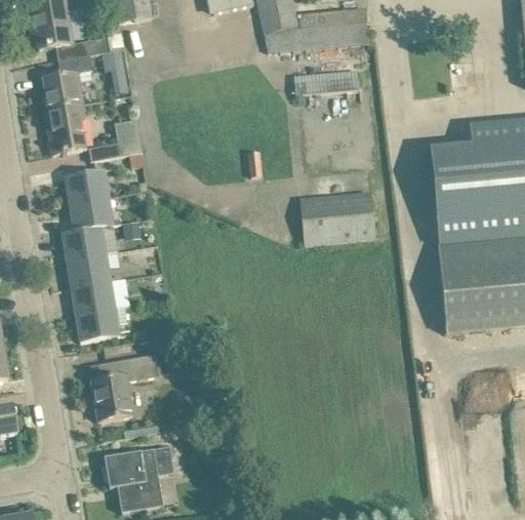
[(72,41),(64,0),(36,0),(26,2),(29,20),(34,18),(39,48),(54,46),(57,58),(89,53),(89,54),(102,52),(108,51),(105,36),(72,41)]
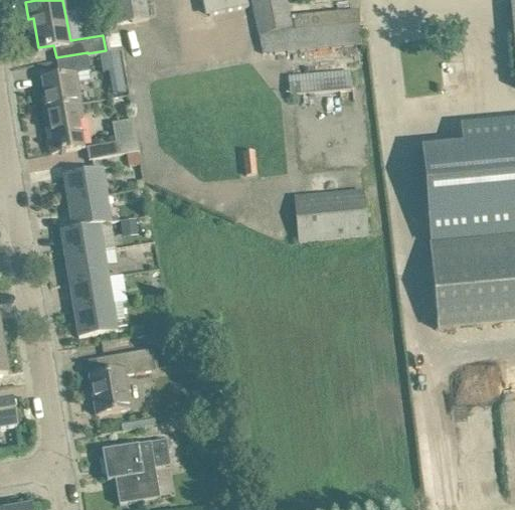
[(150,16),(146,0),(112,0),(115,12),(117,22),(150,16)]
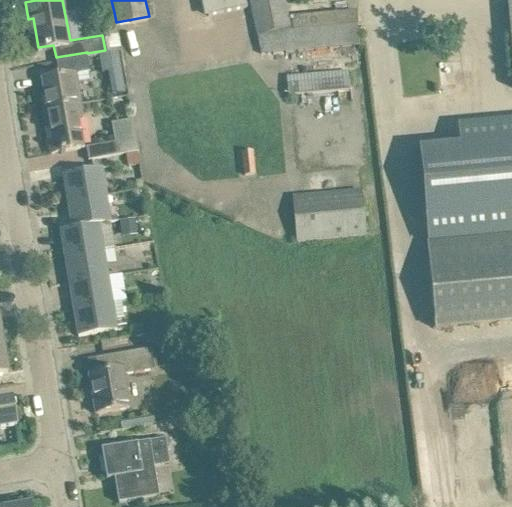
[(247,4),(246,0),(204,0),(208,12),(247,4)]
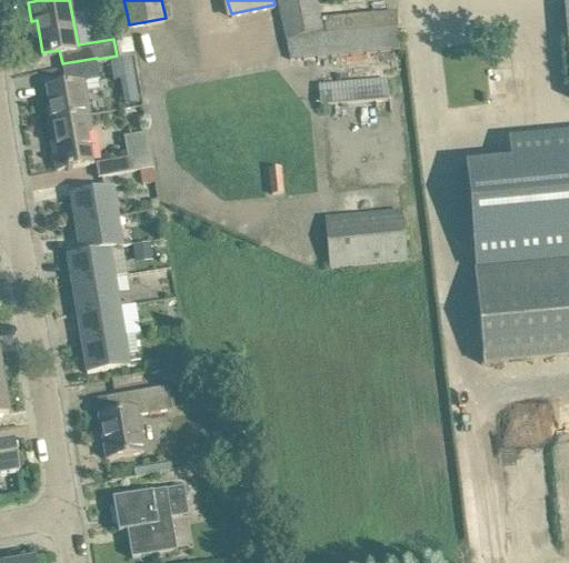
[(318,13),(315,0),(277,0),(286,37),(322,30),(398,24),(397,7),(395,7),(318,13)]
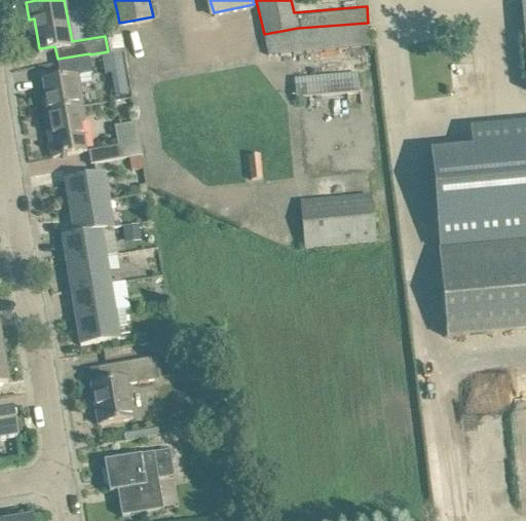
[(124,48),(119,23),(117,12),(109,13),(111,23),(103,24),(105,36),(108,51),(122,48),(124,48)]
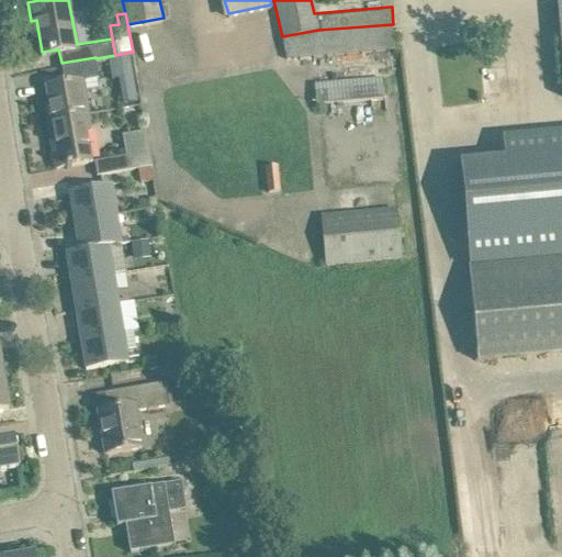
[(318,30),(282,36),(287,56),(394,46),(393,24),(318,30)]
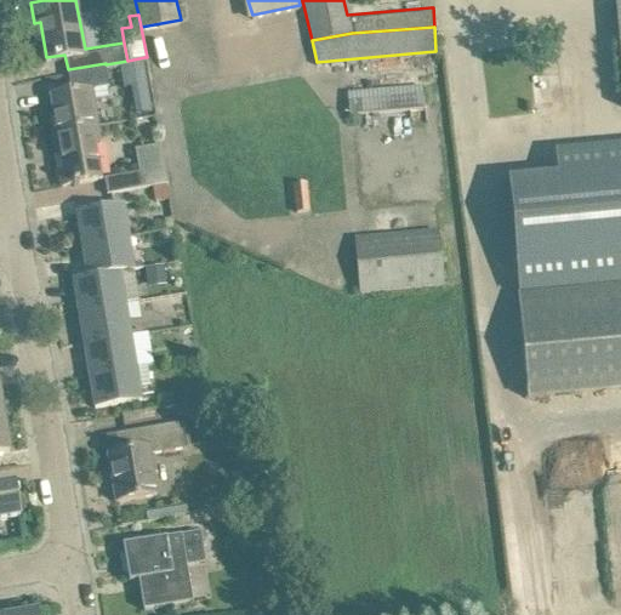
[(148,80),(144,57),(127,61),(120,62),(125,84),(131,83),(148,80)]
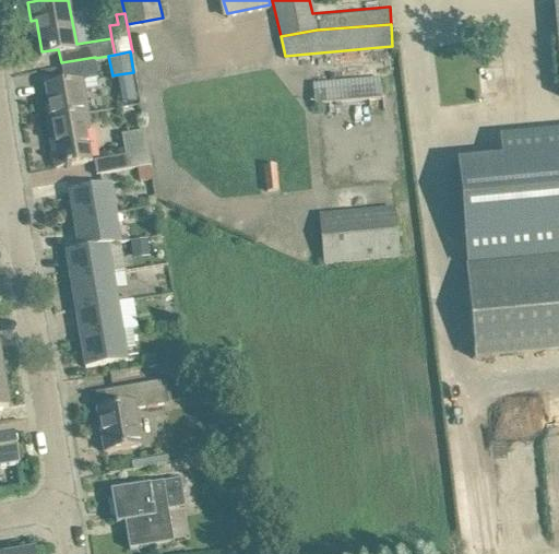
[(63,80),(46,82),(51,115),(52,116),(81,110),(90,109),(85,85),(84,75),(96,74),(97,73),(95,58),(95,57),(61,62),(63,80)]
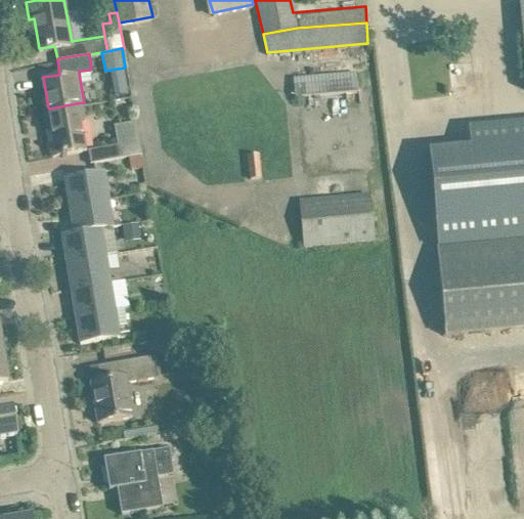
[(358,88),(357,69),(293,74),(294,93),(358,88)]
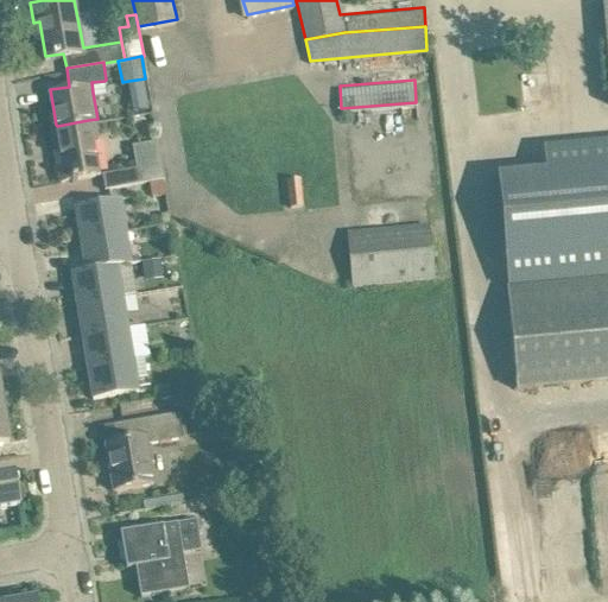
[(147,93),(132,96),(134,108),(149,105),(147,93)]
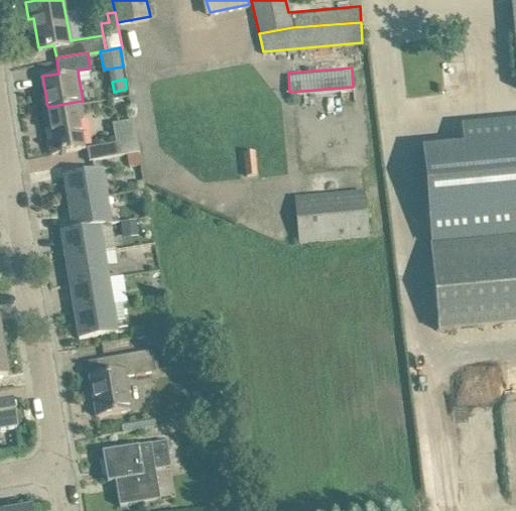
[(47,106),(43,107),(51,151),(60,149),(60,151),(66,150),(66,149),(83,145),(78,116),(75,102),(48,107),(47,106)]
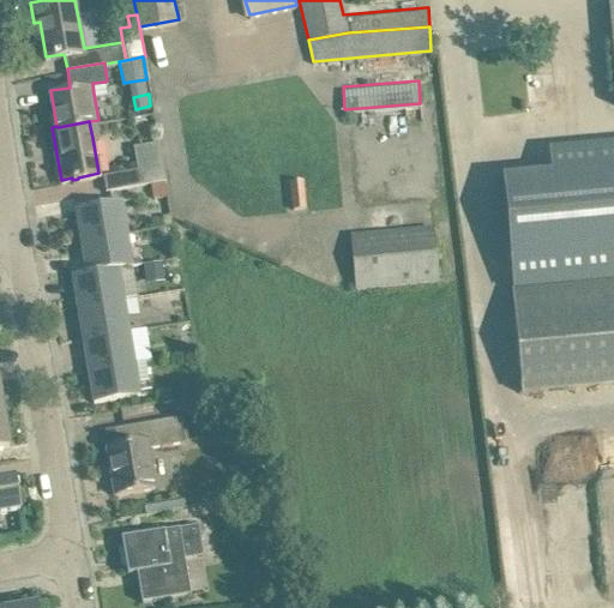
[(136,167),(126,168),(103,172),(106,187),(132,184),(166,178),(158,139),(132,143),(136,167)]
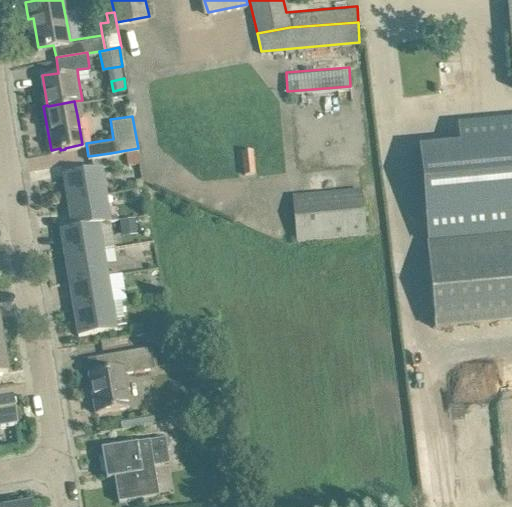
[(511,135),(419,144),(425,219),(511,210),(511,135)]
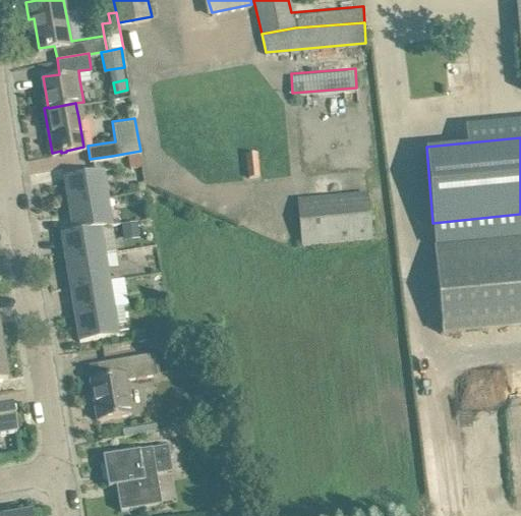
[(113,164),(112,156),(90,159),(92,169),(64,174),(68,201),(108,194),(103,165),(113,164)]
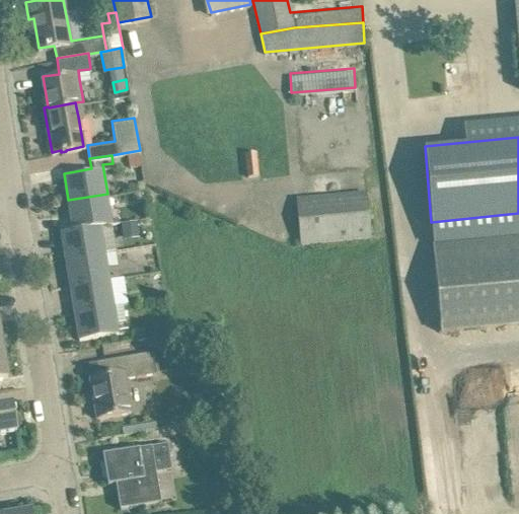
[(370,235),(365,190),(297,196),(301,241),(370,235)]
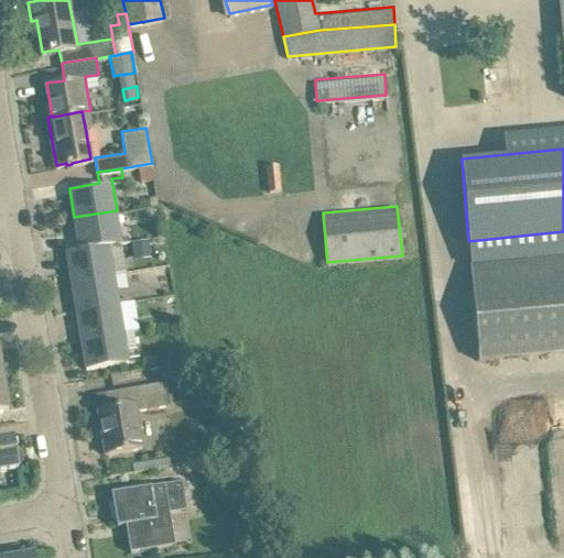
[(121,234),(117,210),(74,217),(79,247),(79,248),(108,243),(108,244),(133,240),(132,233),(121,234)]
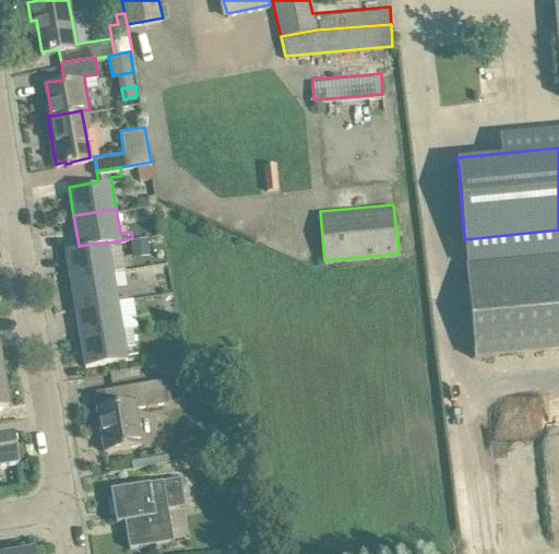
[(111,269),(107,243),(107,242),(79,246),(79,245),(66,247),(70,275),(111,269)]
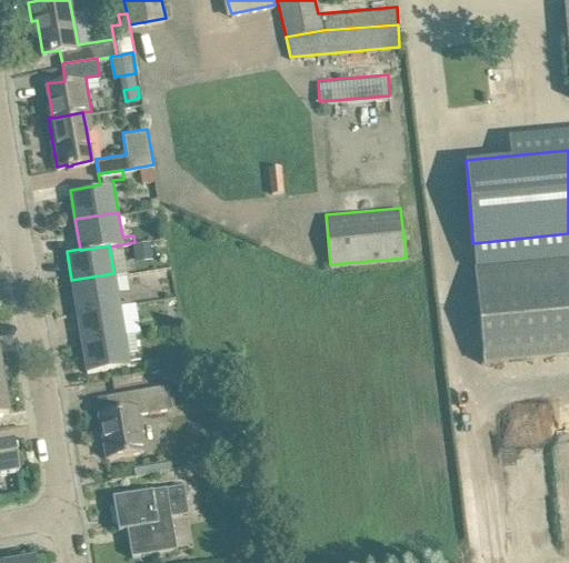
[(568,257),(475,265),(483,360),(568,352),(568,257)]
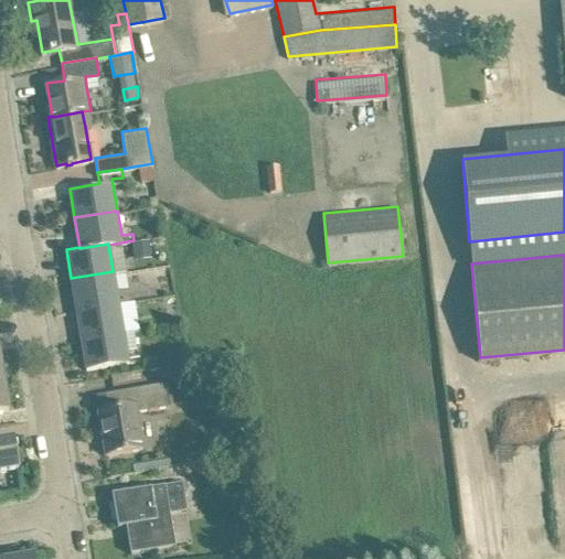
[(118,301),(113,271),(71,278),(76,308),(118,301)]
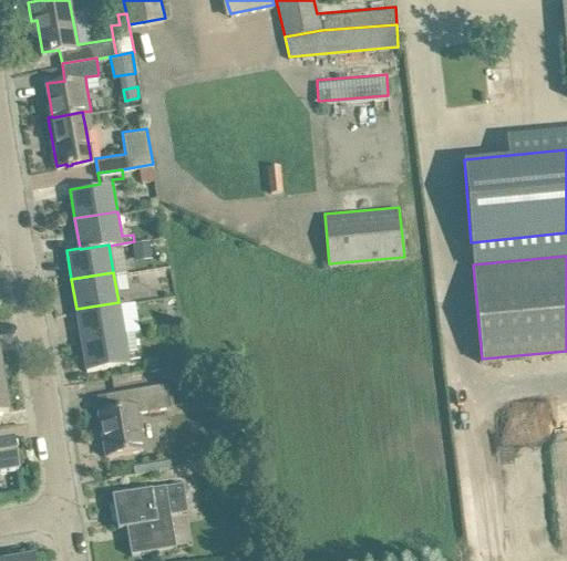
[(123,331),(119,302),(76,309),(81,339),(123,331)]
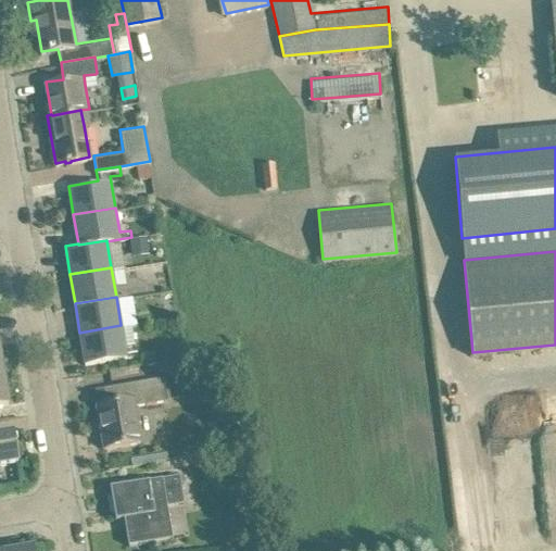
[(121,325),(79,333),(85,362),(106,358),(126,354),(137,353),(136,349),(125,351),(124,342),(135,340),(131,323),(121,325)]
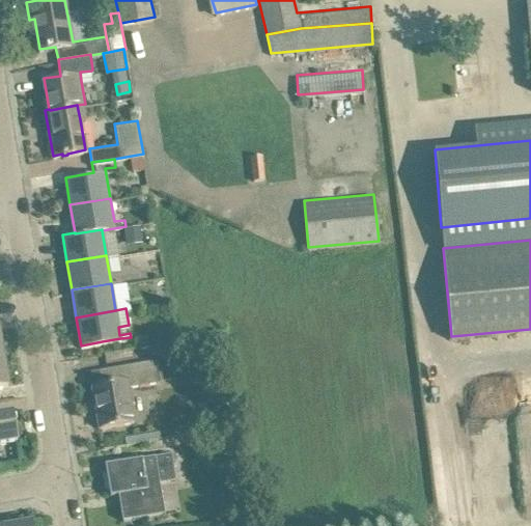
[(152,340),(151,331),(136,334),(138,343),(152,340)]
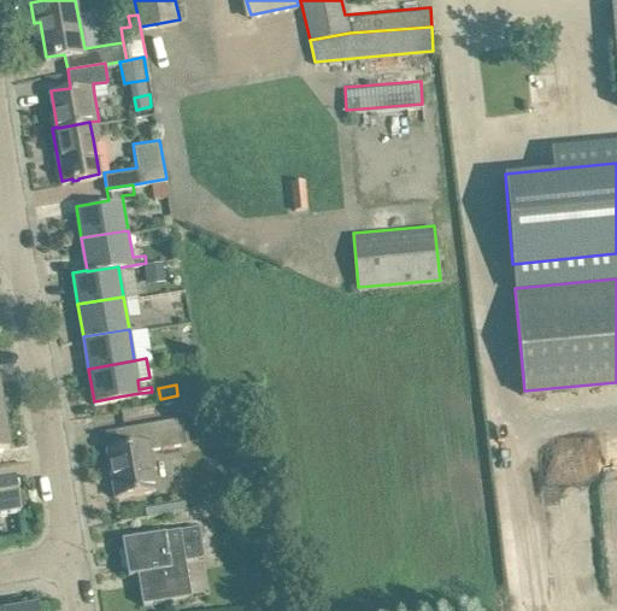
[(148,446),(160,445),(187,441),(182,417),(117,427),(119,446),(106,447),(115,494),(139,491),(154,488),(148,446)]
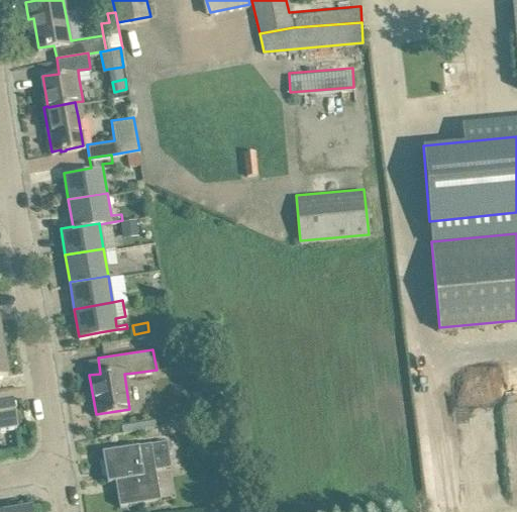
[(13,410),(11,399),(0,400),(0,429),(16,426),(16,423),(18,422),(20,419),(19,412),(16,410),(13,410)]
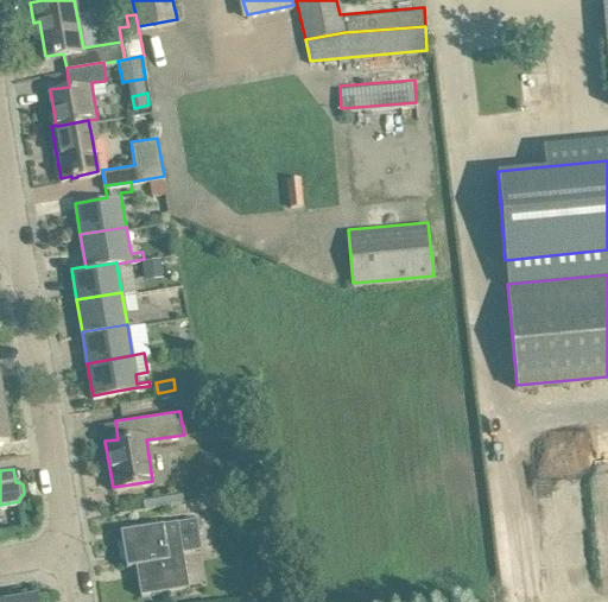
[(196,517),(120,528),(126,564),(135,563),(140,593),(189,584),(181,533),(198,530),(196,517)]
